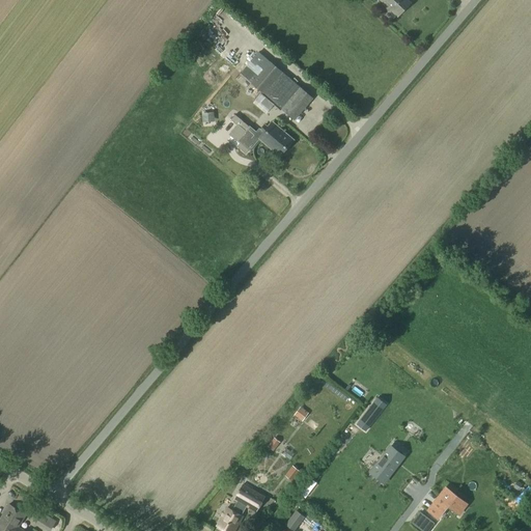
[(406,0),(380,0),(384,3),(382,5),(390,12),(392,10),(398,17),(411,4),(406,0)]
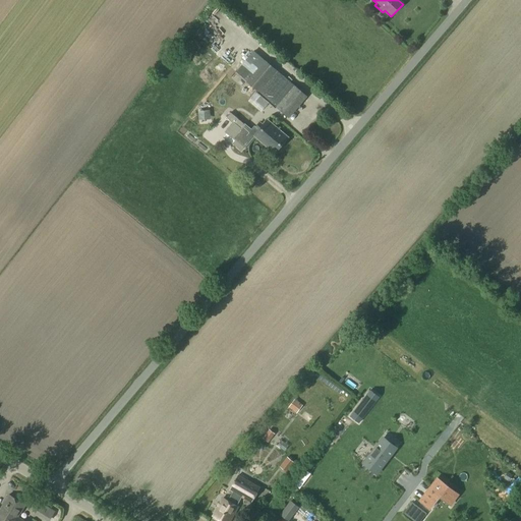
[(263,61),(245,82),(272,107),(284,119),(304,97),(263,61)]
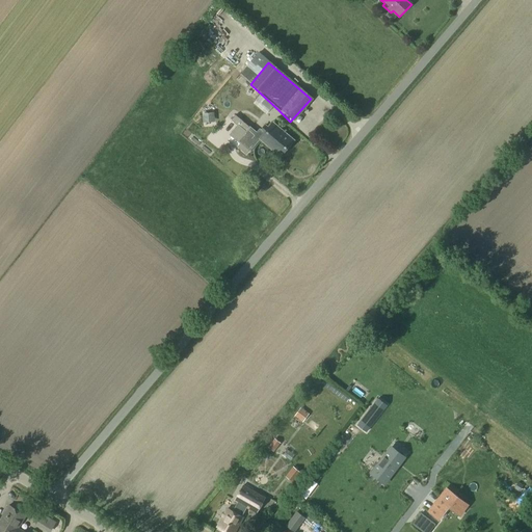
[(244,125),(233,138),(237,142),(248,154),(260,140),(280,157),(293,141),(272,124),(268,129),(264,125),(260,131),(259,130),(256,133),(249,128),(248,128),(244,125)]
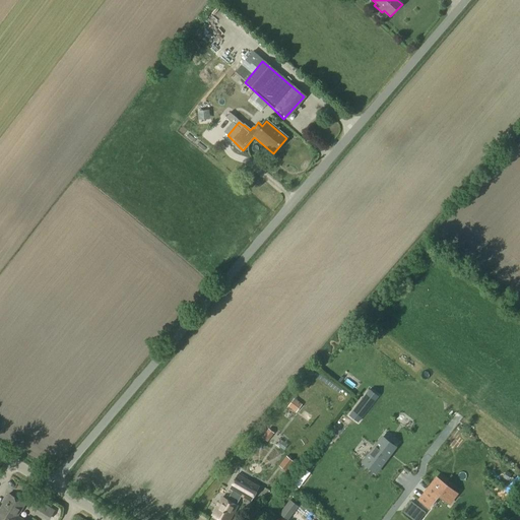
[(358,423),(378,396),(370,390),(349,416),(358,423)]
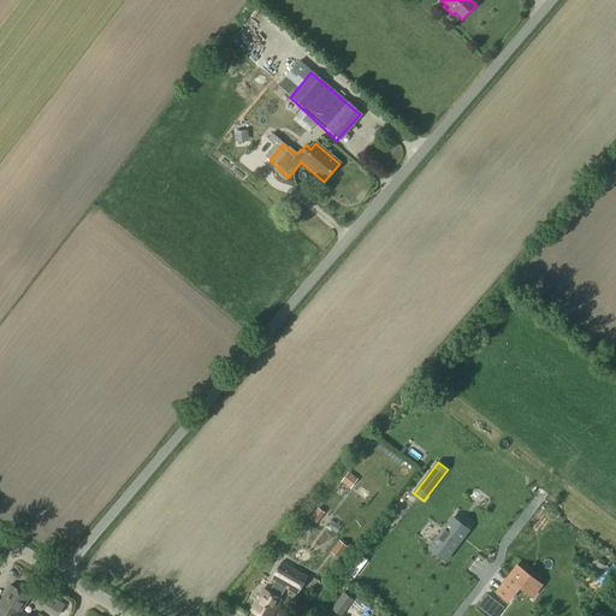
[(341,481),(350,489),(357,479),(349,472),(341,481)]
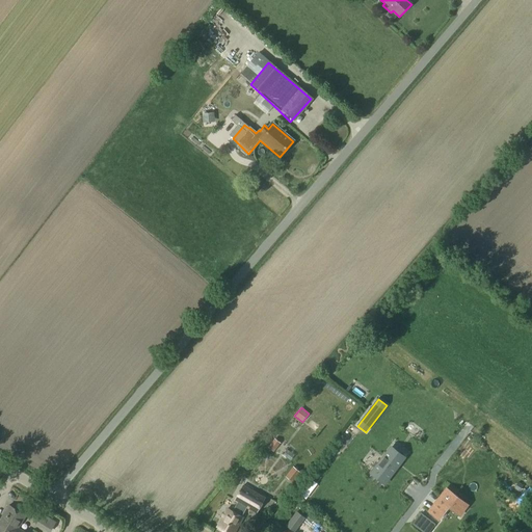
[(275,439),(268,448),(273,453),(281,444),(275,439)]
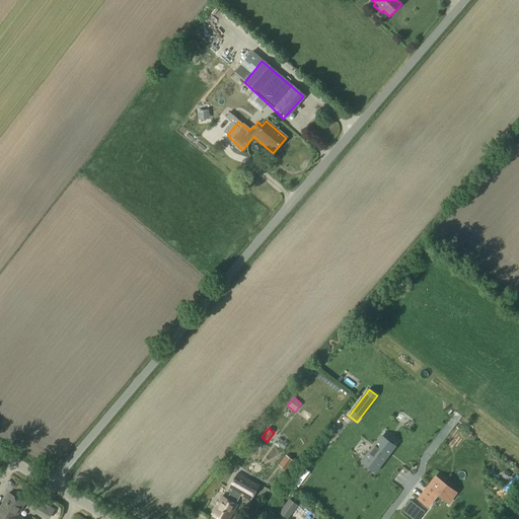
[(380,439),(364,460),(376,469),(392,448),(380,439)]
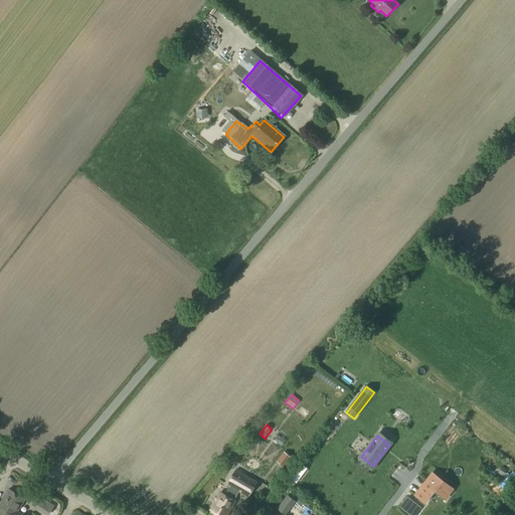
[(288,450),(291,443),(281,439),(278,445),(288,450)]
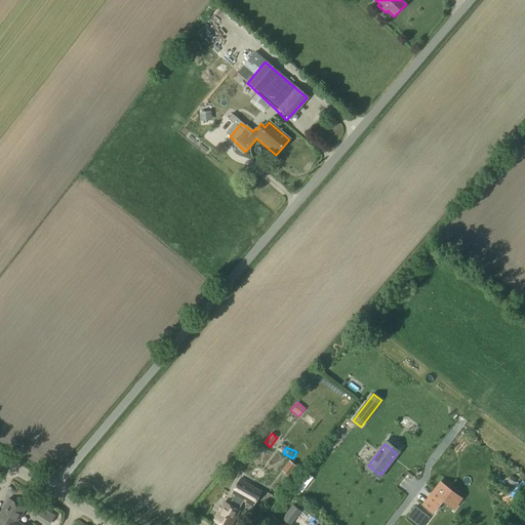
[(289,461),(282,472),(289,477),(297,467),(289,461)]
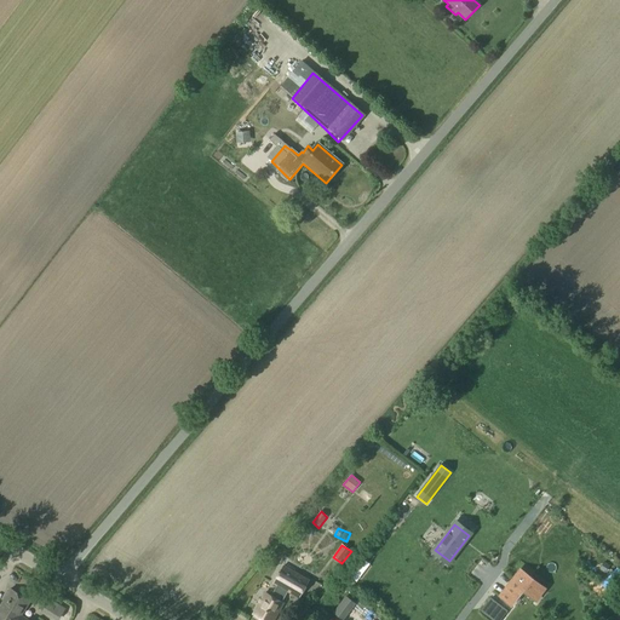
[(368,564),(361,560),(350,574),(357,580),(368,564)]
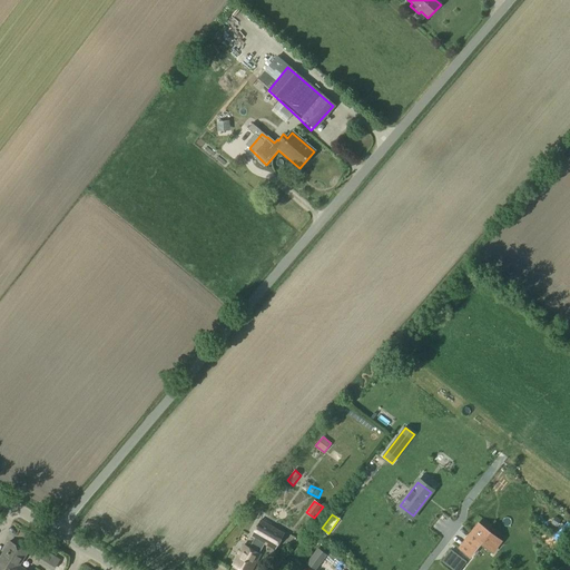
[(244,546),(233,566),(239,569),(252,569),(261,554),(258,553),(264,543),(274,549),(283,532),(259,520),(251,537),(254,539),(249,548),(244,546)]
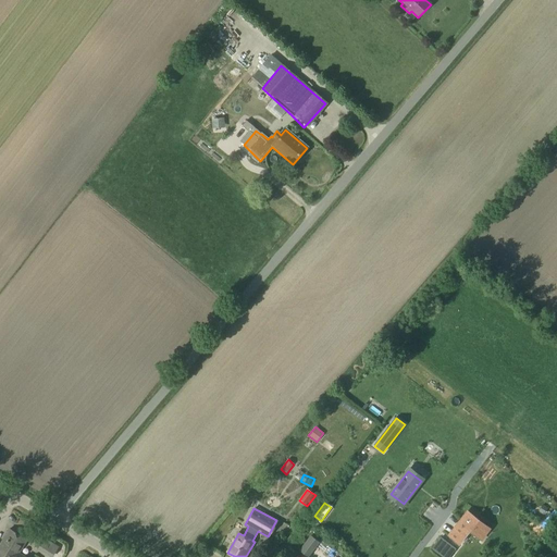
[(537,522),(541,517),(533,511),(529,517),(537,522)]
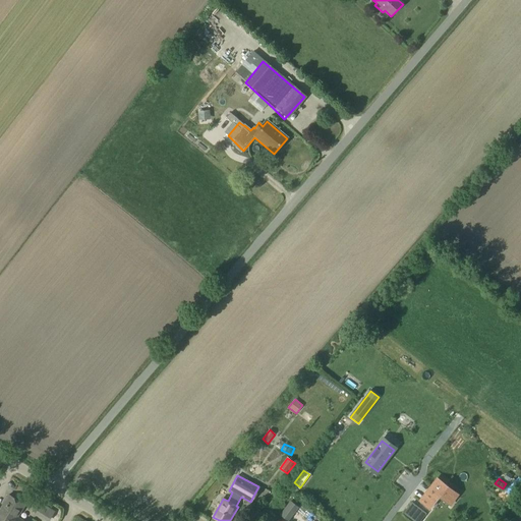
[(438,480),(421,501),(430,508),(439,498),(449,505),(456,495),(438,480)]
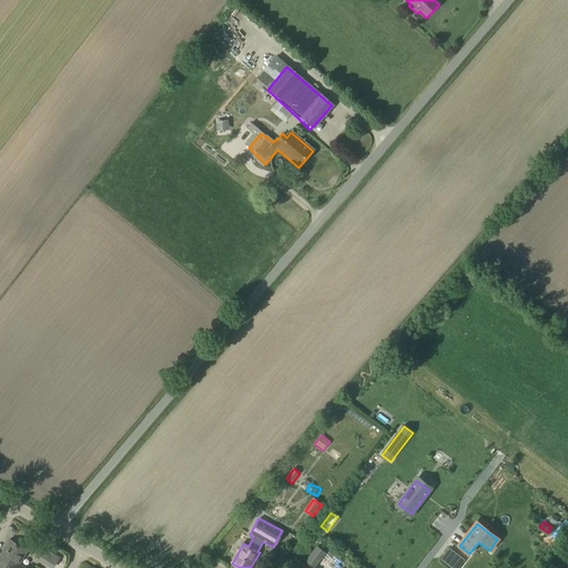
[(0,567),(6,567),(9,564),(4,560),(7,556),(13,560),(17,554),(23,558),(28,550),(9,539),(0,554),(0,567)]
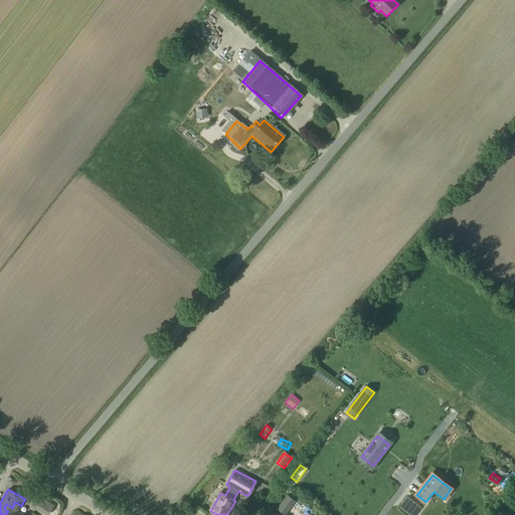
[(288,495),(278,509),(285,514),(296,501),(288,495)]
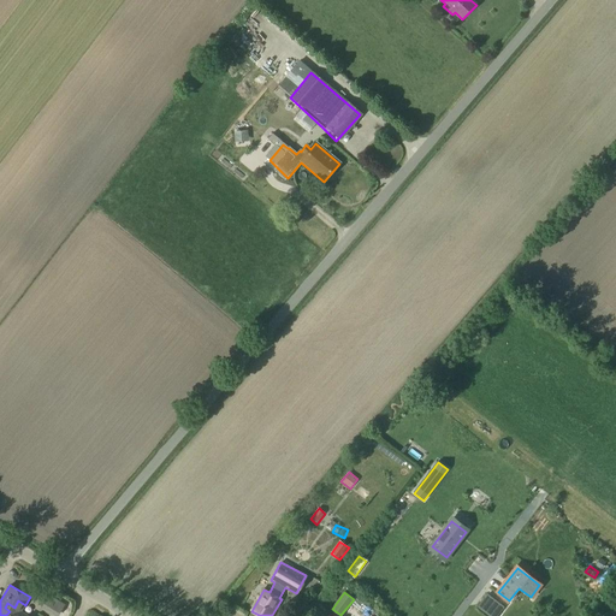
[(10,611),(6,615),(29,615),(22,611),(25,605),(18,600),(15,608),(7,603),(5,608),(10,611)]
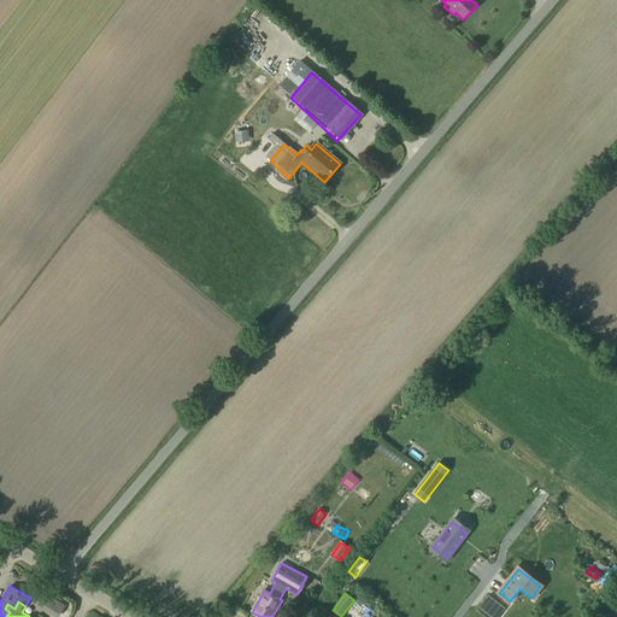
[(304,616),(295,606),(289,611),(293,615),(289,616),(304,616)]
